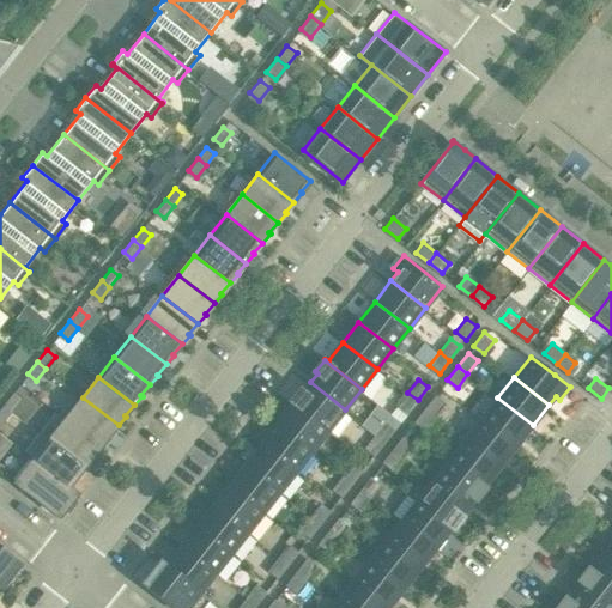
[(329,430),(345,409),(310,382),(304,390),(302,388),(292,400),(329,430)]
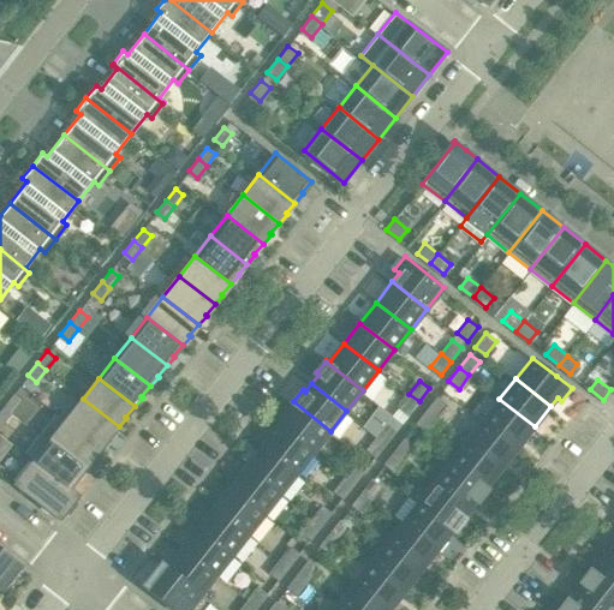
[(13,411),(23,399),(15,392),(5,404),(13,411)]
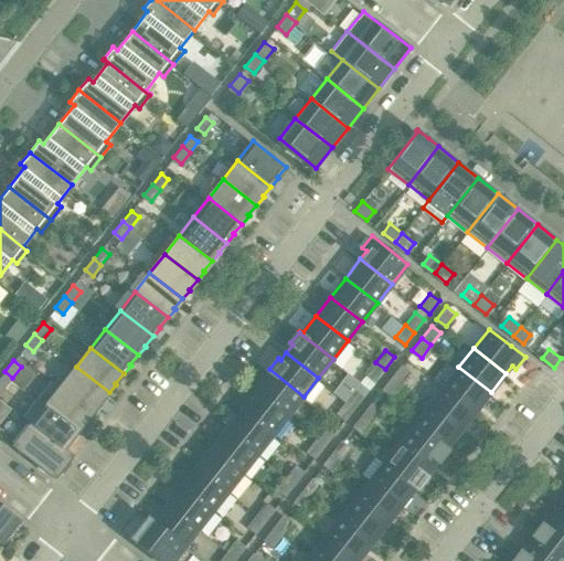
[(375,382),(385,369),(375,362),(365,374),(375,382)]
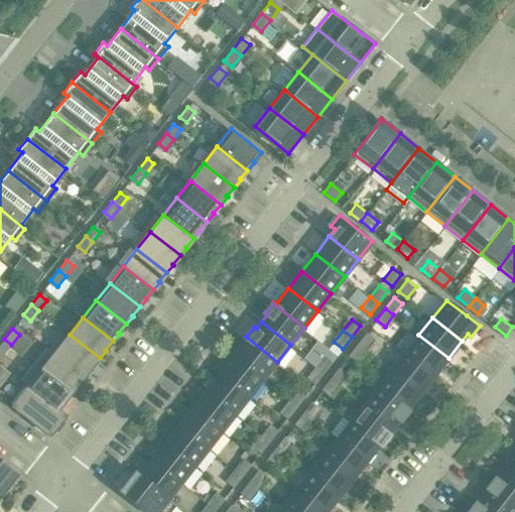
[(367,349),(375,338),(367,331),(358,343),(367,349)]
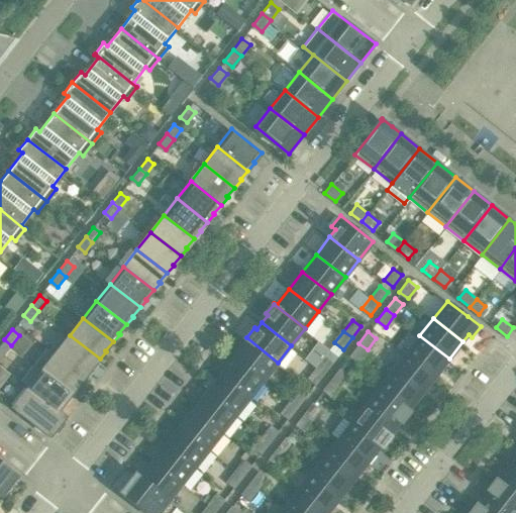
[(100,358),(70,335),(56,352),(86,376),(93,369),(92,368),(100,358)]
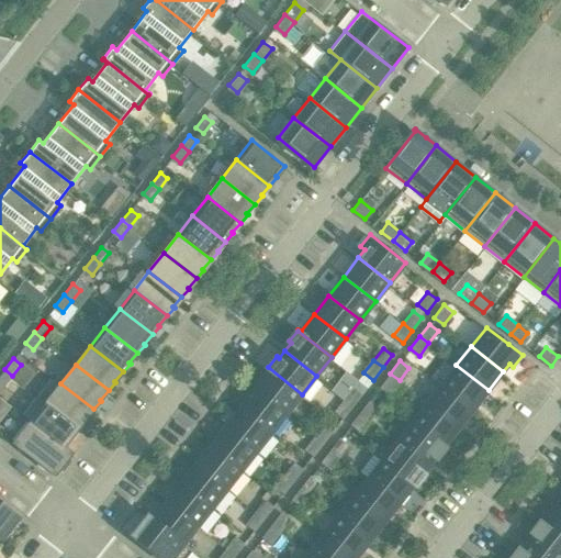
[(489,390),(456,365),(441,383),(473,409),(489,390)]
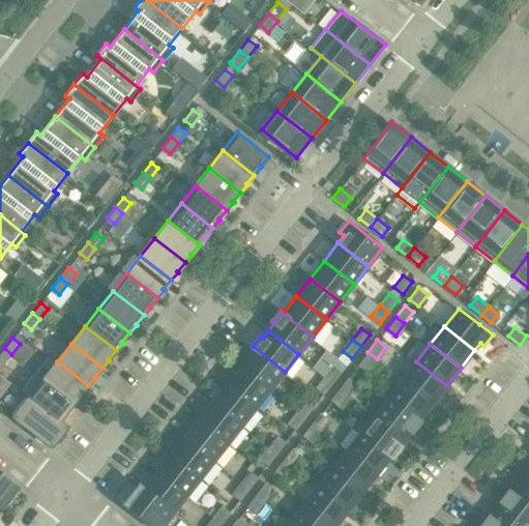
[(285,372),(253,346),(252,347),(254,349),(240,366),(271,389),(285,372)]
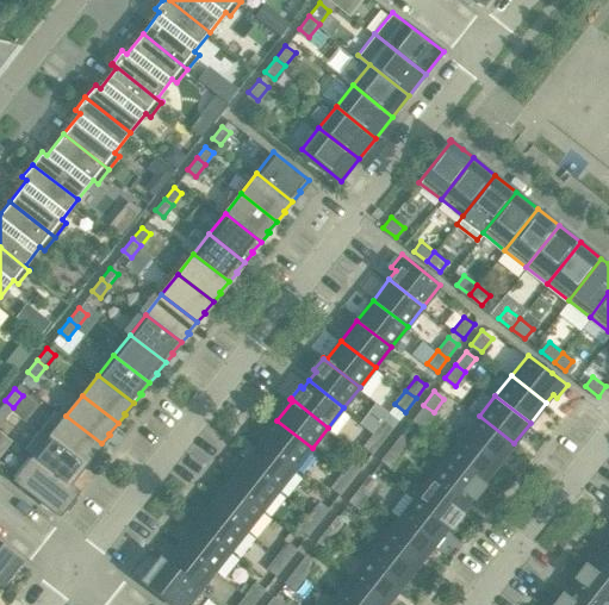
[(0,415),(5,419),(13,407),(5,400),(0,406),(0,415)]
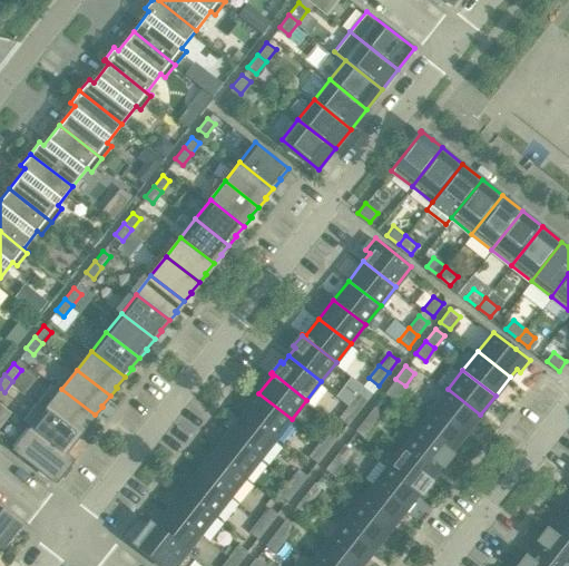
[(395,398),(405,386),(395,379),(385,391),(395,398)]
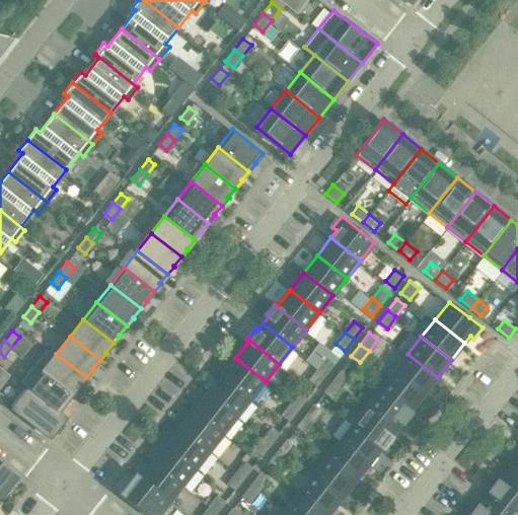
[(86,377),(56,354),(43,371),(73,394),(79,387),(78,386),(86,377)]
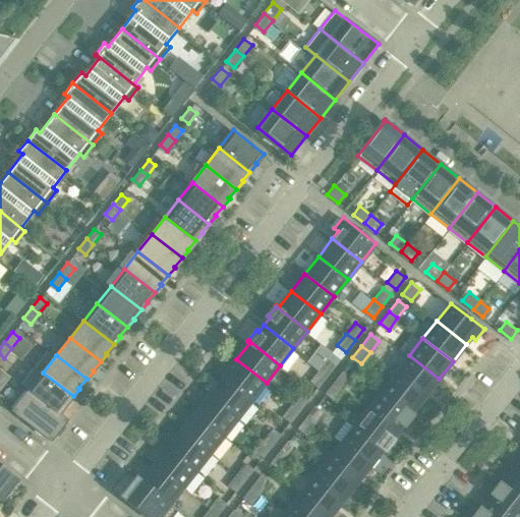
[(425,396),(439,379),(409,355),(396,372),(425,396)]
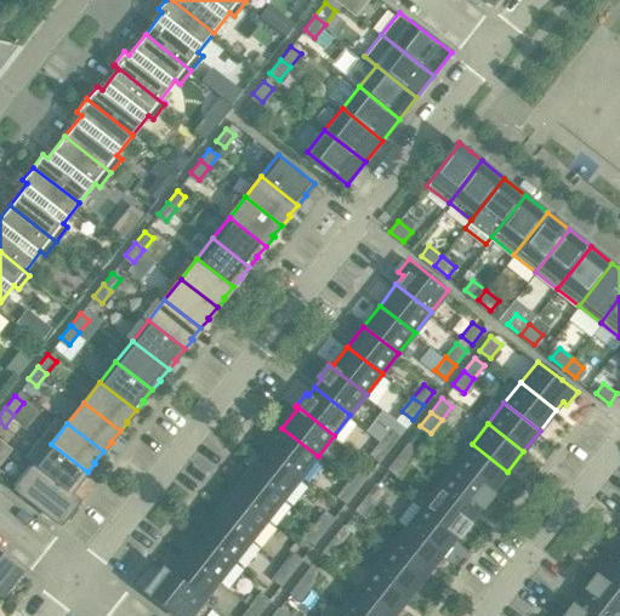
[(391,446),(402,433),(391,426),(380,439),(391,446)]
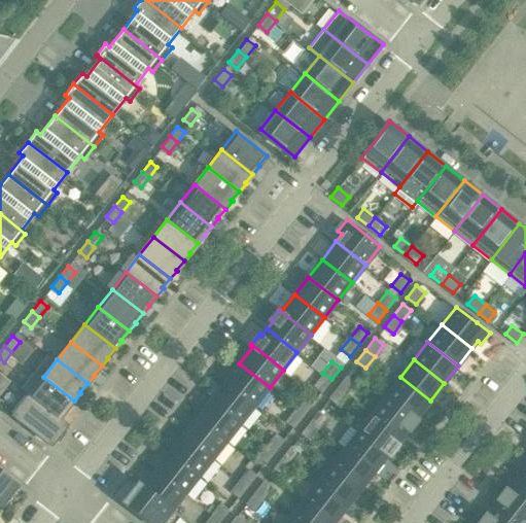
[(270,387),(239,363),(225,381),(255,405),(270,387)]
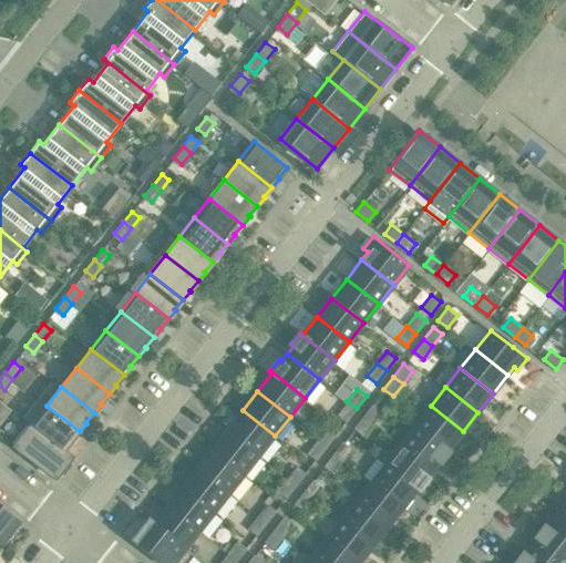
[(347,421),(357,408),(347,401),(338,413),(347,421)]
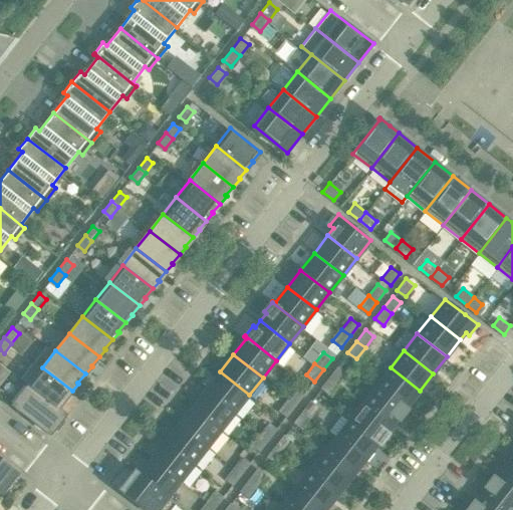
[(338,381),(347,370),(338,363),(329,375),(338,381)]
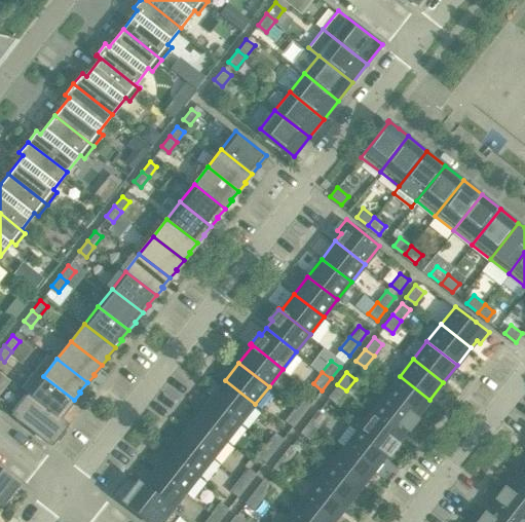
[(74,400),(43,376),(30,394),(68,423),(69,423),(61,417),(67,410),(66,409),(74,400)]
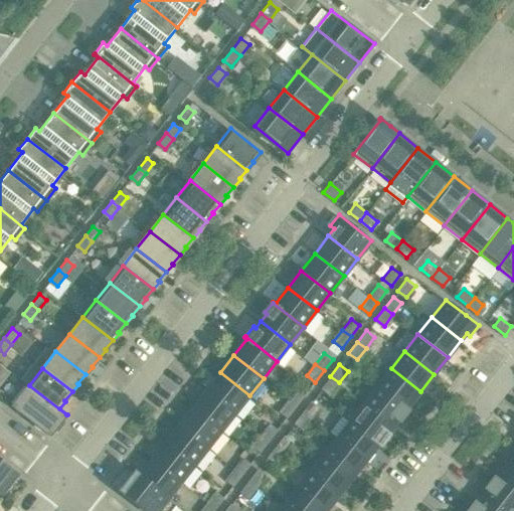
[(420,391),(391,368),(377,385),(409,410),(409,409),(407,407),(420,391)]
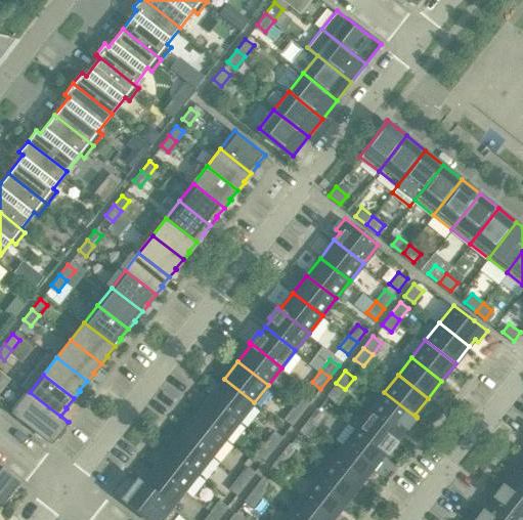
[(254,402),(224,379),(211,396),(241,420),(254,402)]
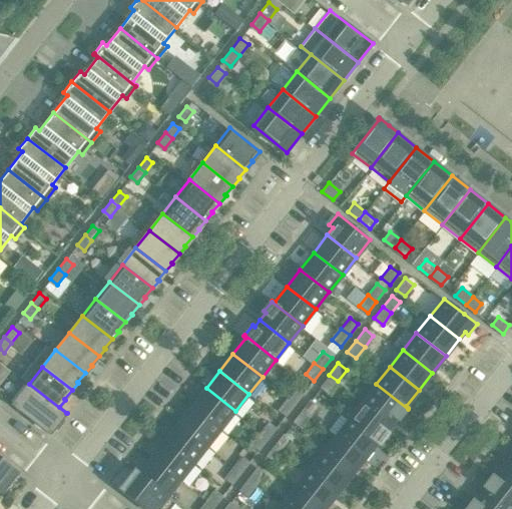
[(329,392),(338,381),(329,375),(321,386),(329,392)]
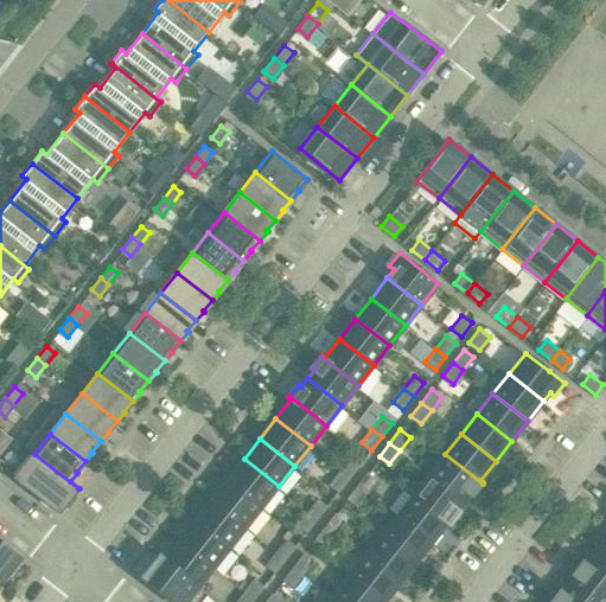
[(78,488),(34,454),(16,476),(61,512),(78,488)]
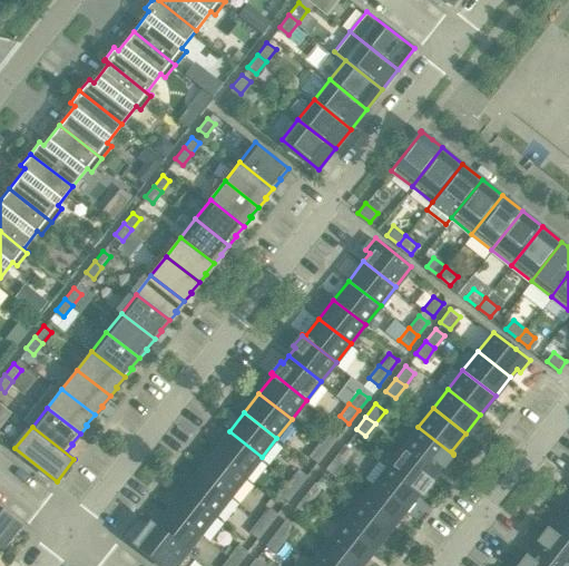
[(453,455),(418,427),(403,446),(435,471),(442,464),(444,466),(453,455)]
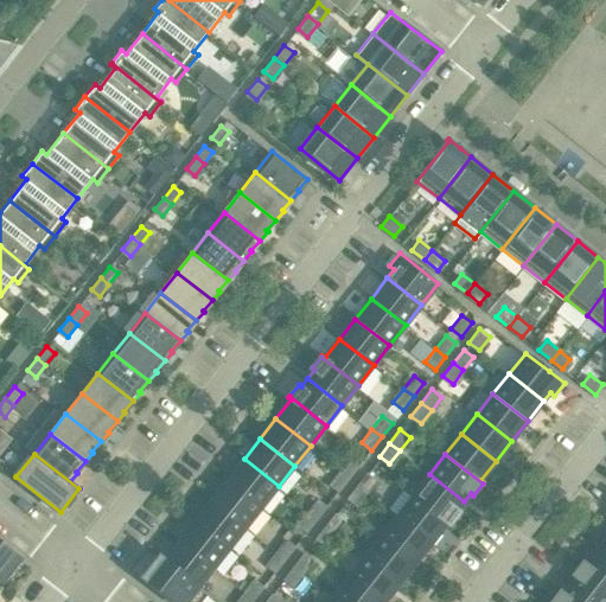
[(361,465),(350,456),(339,469),(350,478),(361,465)]
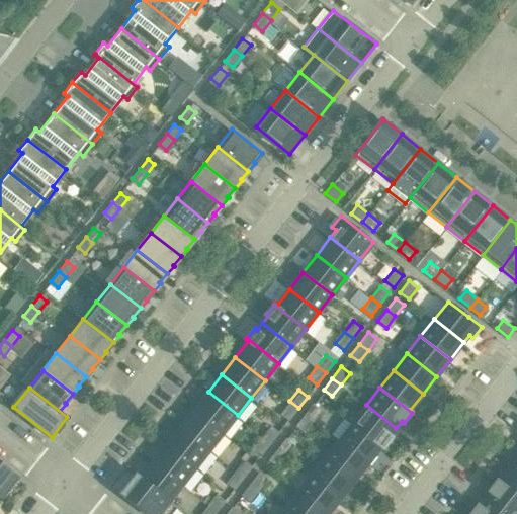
[(238,415),(208,392),(194,409),(224,432),(238,415)]
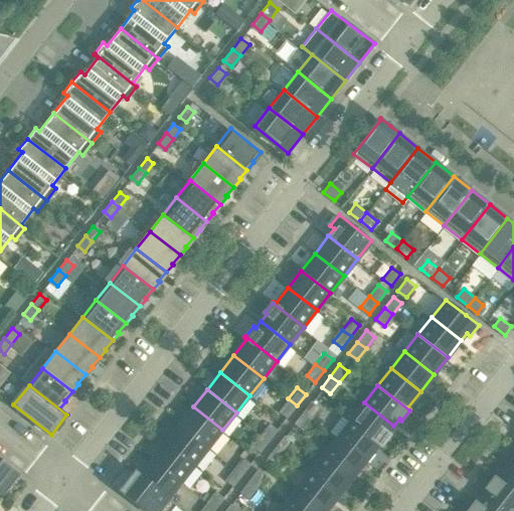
[(288,416),(297,405),(288,398),(280,409),(288,416)]
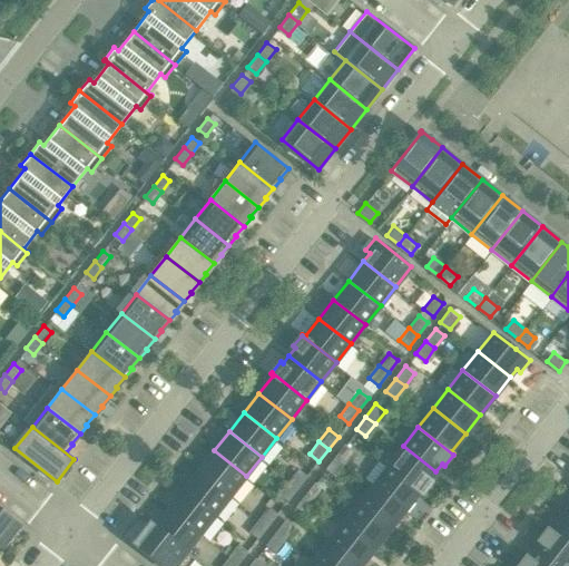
[(345,461),(355,449),(345,442),(335,455),(345,461)]
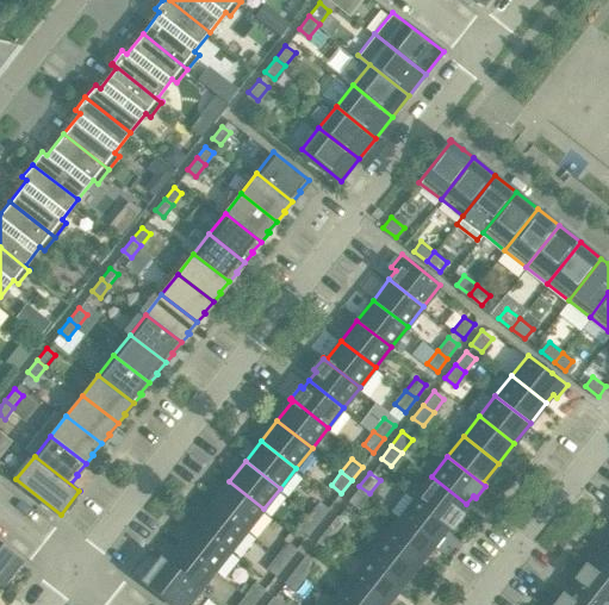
[(466,504),(432,476),(416,497),(453,526),(463,515),(460,512),(466,504)]
